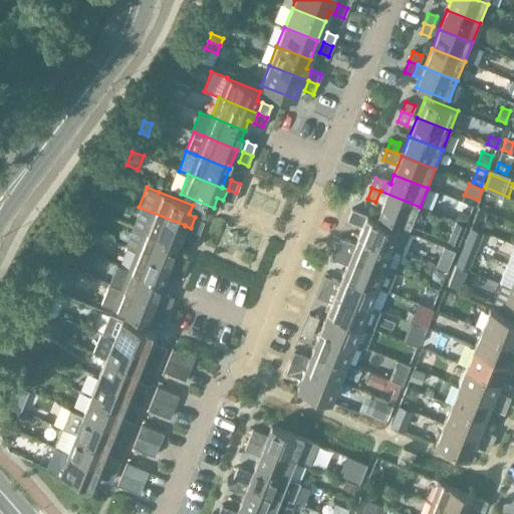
[(236,193),(228,190),(223,200),(232,204),(236,193)]
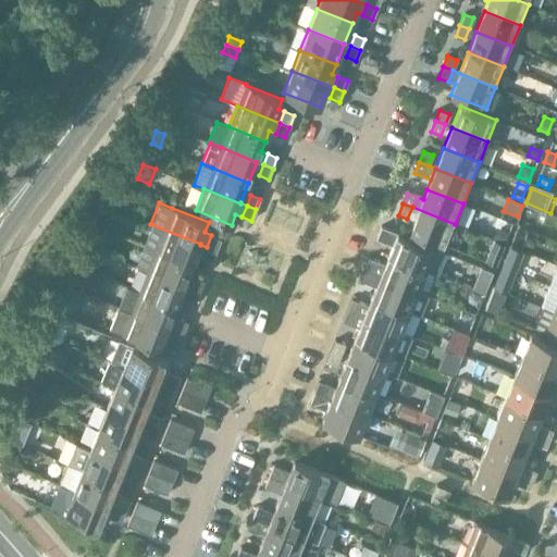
[(412,207),(407,219),(413,222),(410,232),(446,246),(455,224),(412,207)]
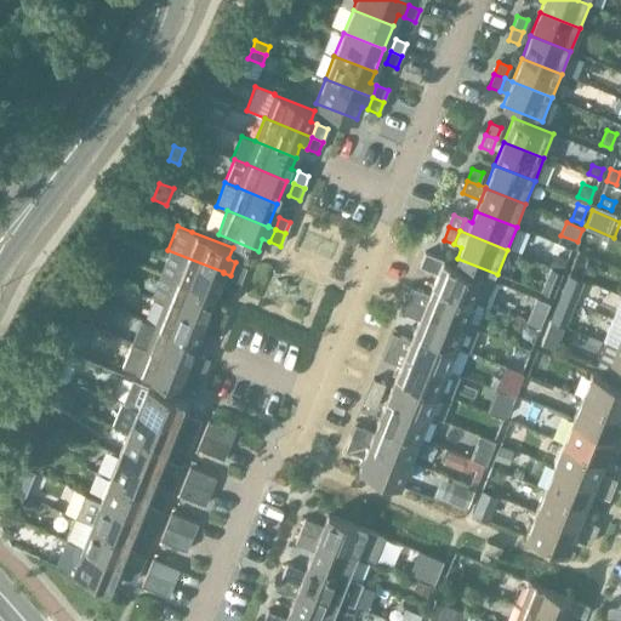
[(167,250),(159,273),(214,295),(223,273),(223,272),(167,250)]
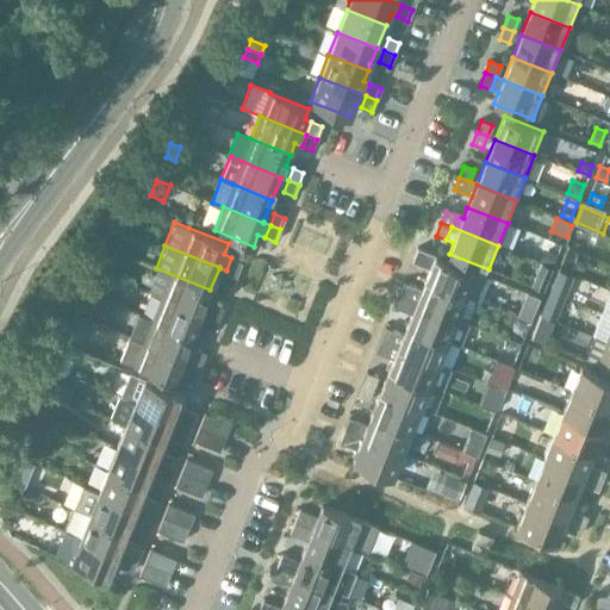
[(546,248),(541,260),(553,266),(558,253),(546,248)]
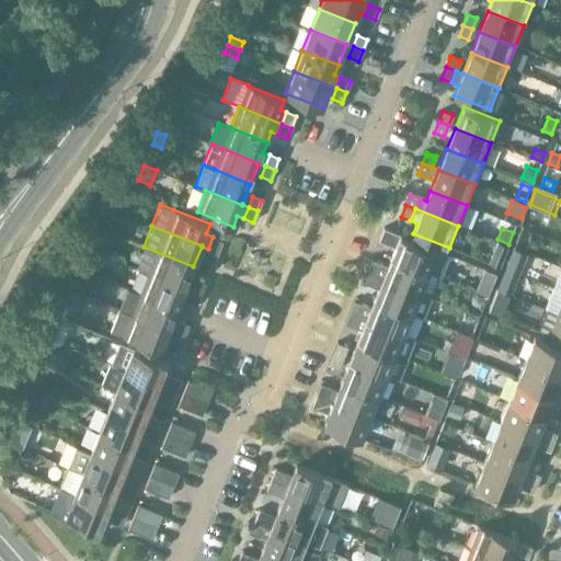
[(384,229),(379,240),(389,243),(393,232),(384,229)]
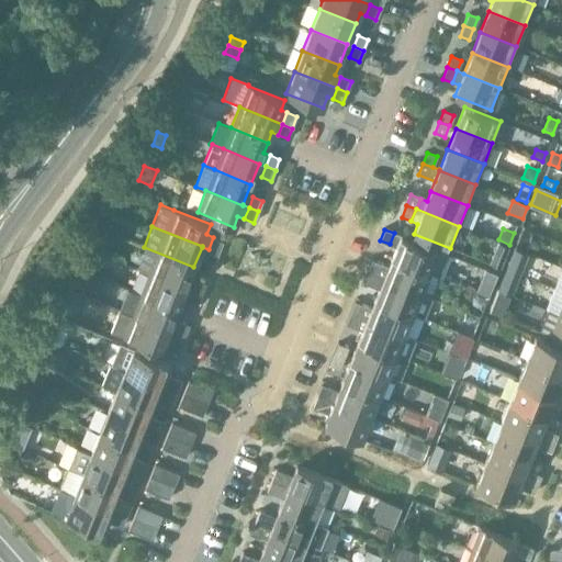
[(394,233),(390,244),(395,247),(391,257),(428,271),(438,276),(447,254),(445,253),(400,235),(394,233)]
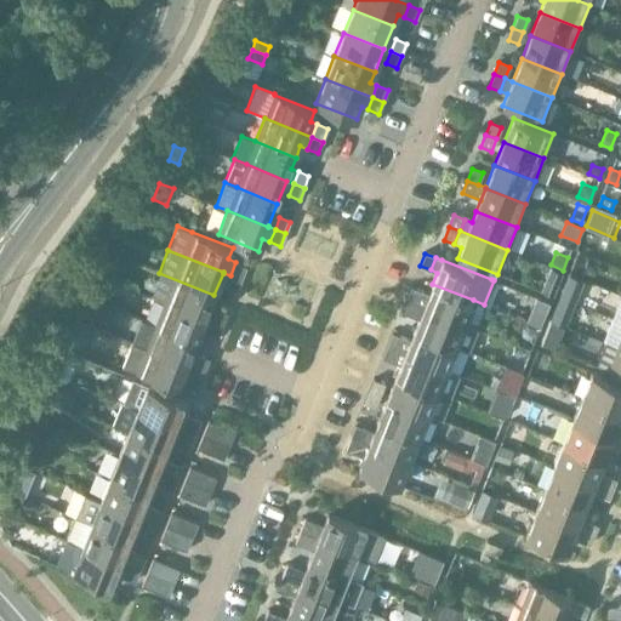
[(235,262),(231,275),(240,279),(245,266),(235,262)]
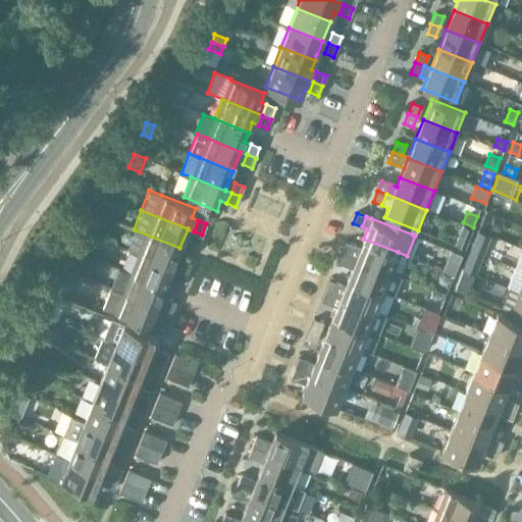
[(462,224),(454,245),(464,249),(472,228),(462,224)]
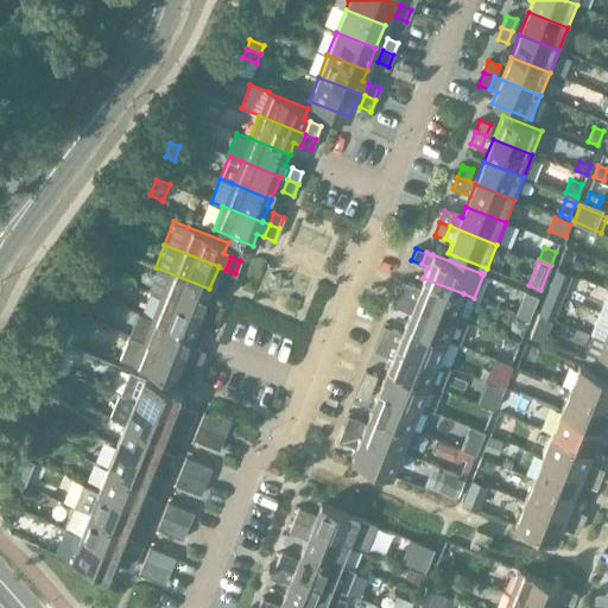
[(146,290),(160,296),(201,311),(209,289),(156,267),(146,290)]
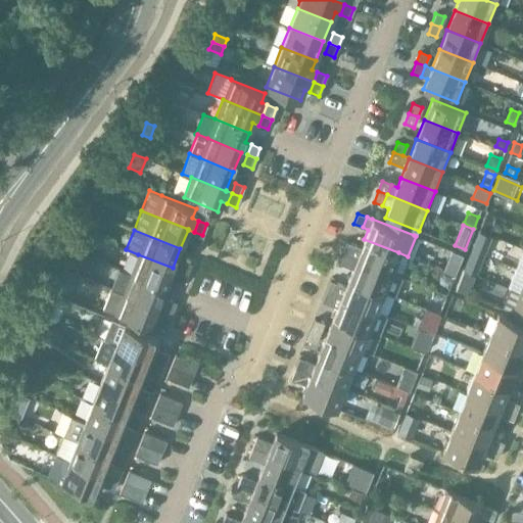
[(478,231),(471,250),(483,255),(491,236),(478,231)]
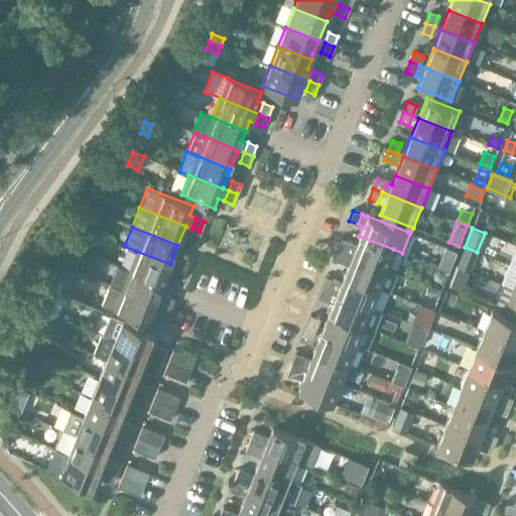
[(200,232),(191,229),(187,238),(196,241),(200,232)]
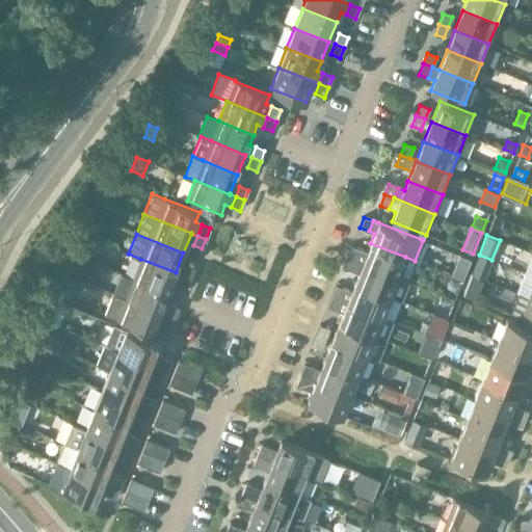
[(361,250),(356,261),(363,263),(397,276),(407,281),(415,261),(405,257),(370,243),(367,253),(361,250)]
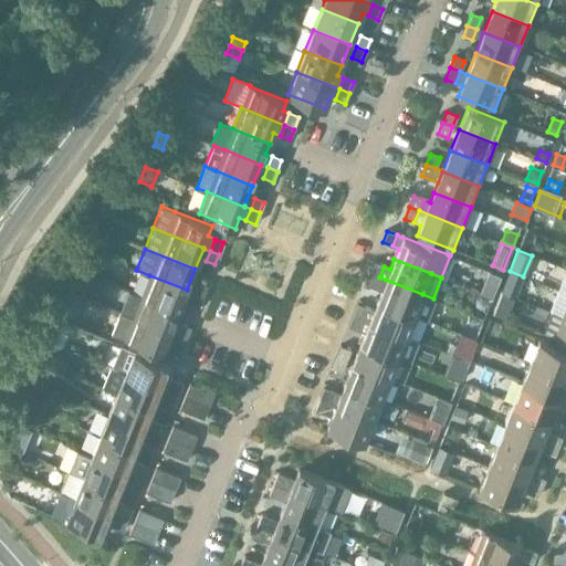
[(374,262),(369,273),(379,278),(384,266),(374,262)]
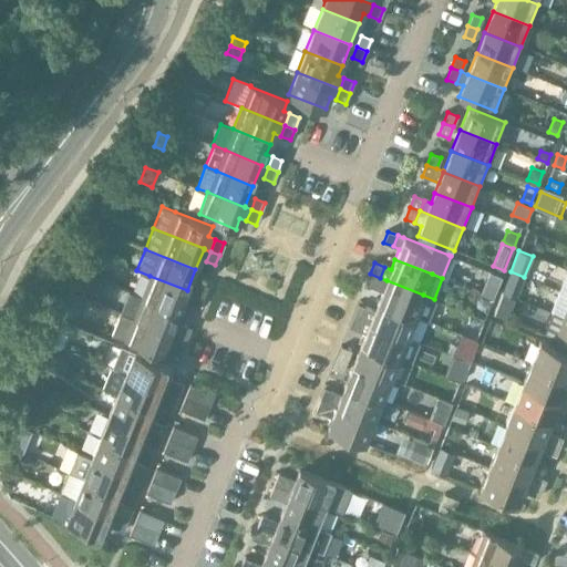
[(79,271),(79,274),(78,274),(74,284),(86,289),(91,277),(79,271)]
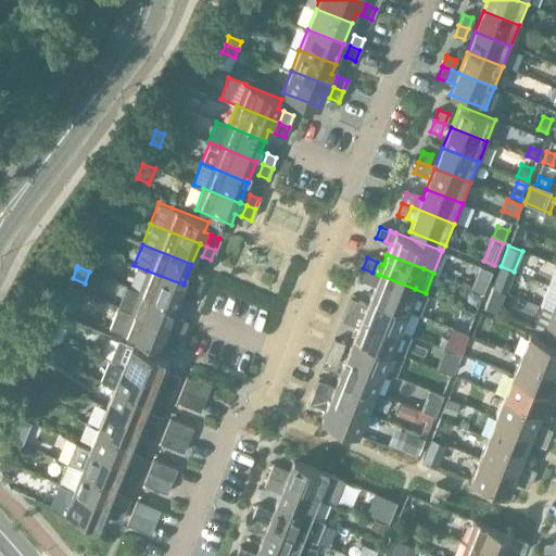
[(470,288),(483,293),(492,272),(479,266),(470,288)]
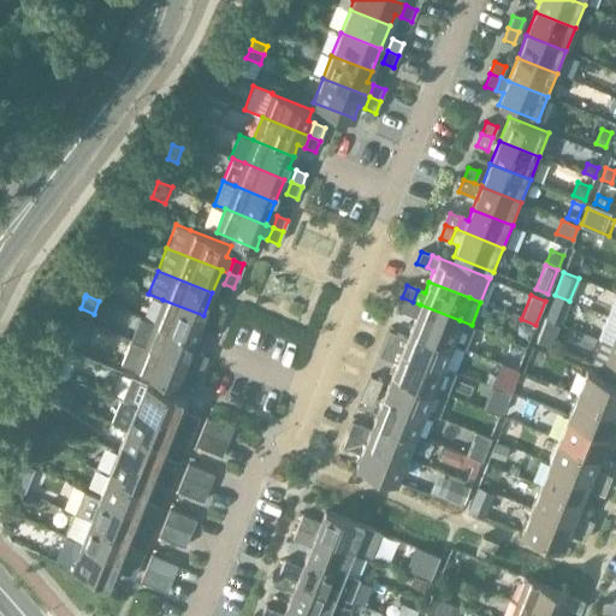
[(555,295),(546,318),(561,324),(569,301),(555,295)]
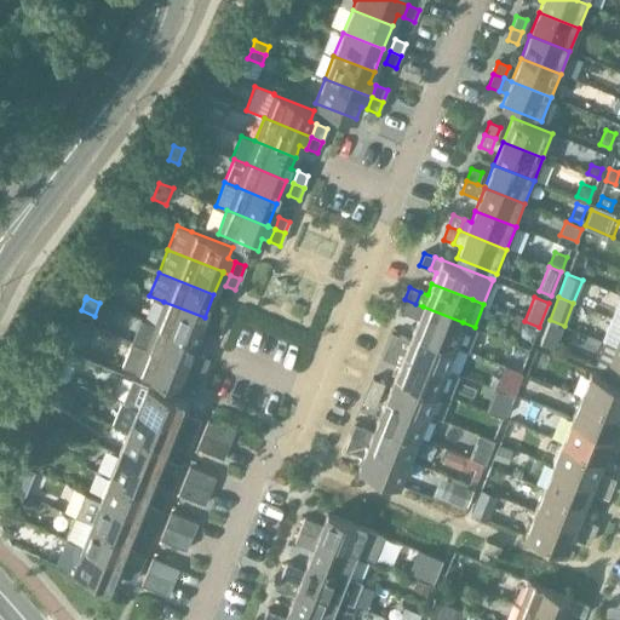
[(405,299),(400,311),(411,316),(415,304),(405,299)]
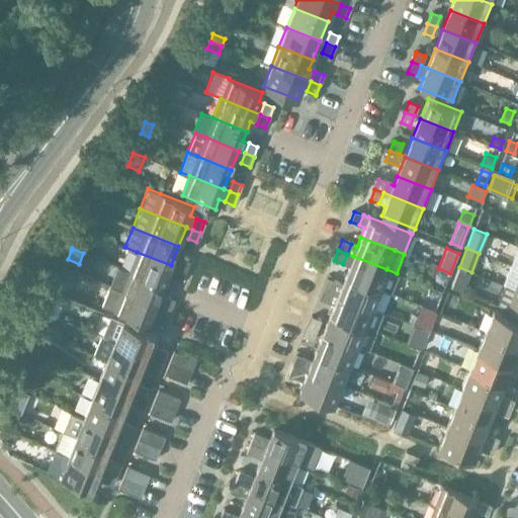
[(137,252),(130,271),(163,284),(167,275),(173,278),(177,268),(171,266),(171,265),(137,252)]
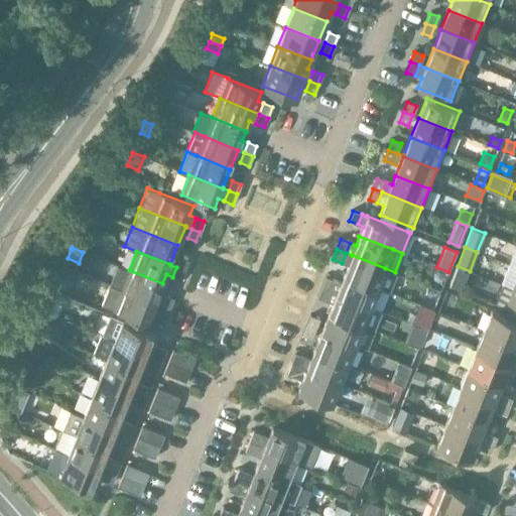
[(346,253),(342,263),(348,265),(344,274),(378,287),(385,268),(352,255),(346,253)]
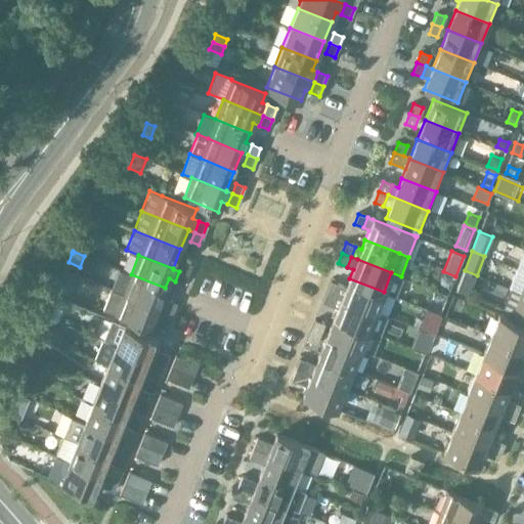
[(183,260),(179,271),(187,274),(191,264),(183,260)]
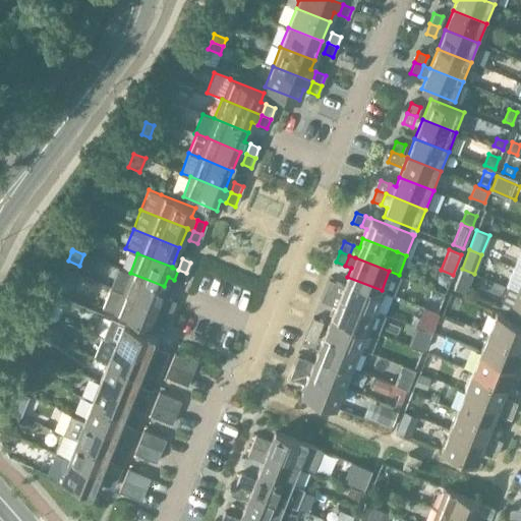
[(118,268),(110,287),(122,292),(162,308),(167,297),(161,295),(164,286),(130,273),(118,268)]
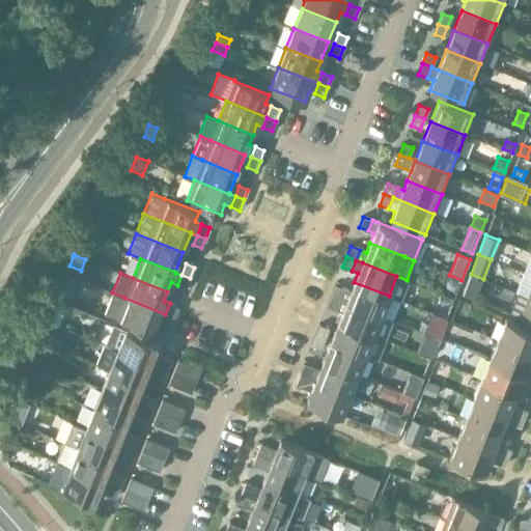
[(515,292),(527,298),(530,299),(530,276),(524,273),(515,292)]
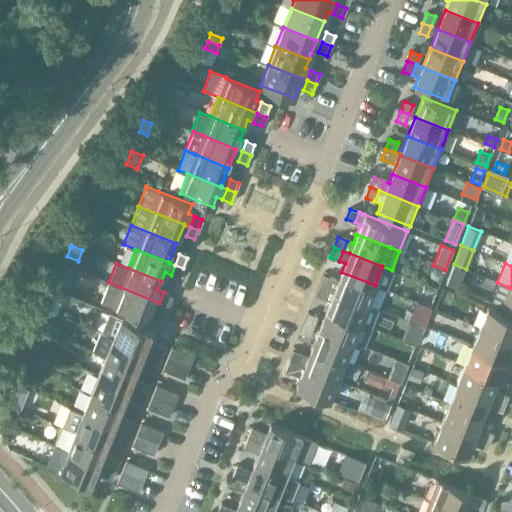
[(183,268),(175,265),(171,275),(179,278),(183,268)]
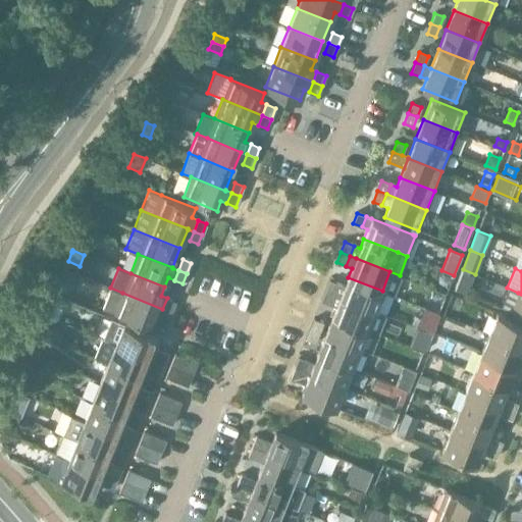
[(338,284),(334,295),(374,310),(382,291),(348,277),(345,286),(338,284)]
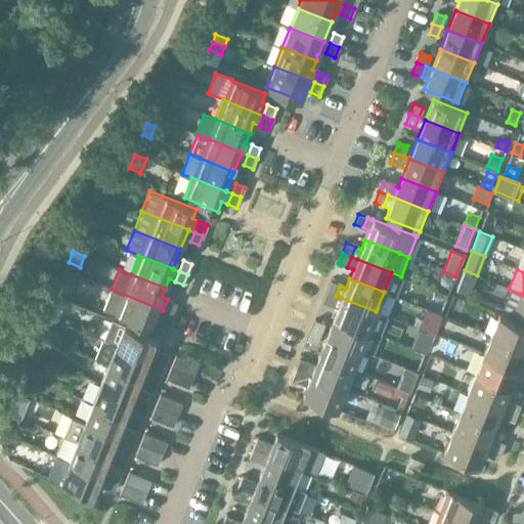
[(331,281),(326,292),(336,296),(340,286),(331,281)]
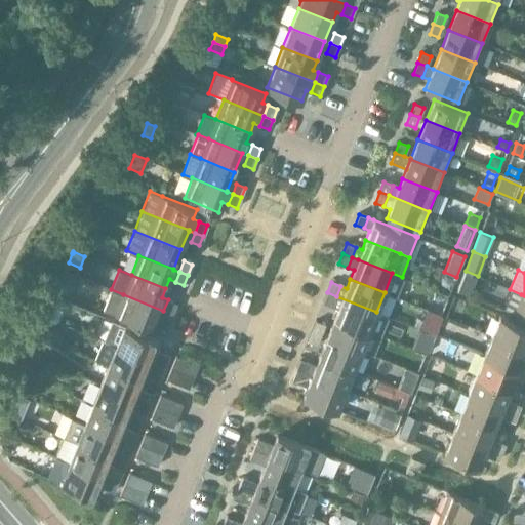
[(62,285),(58,291),(71,296),(74,289),(62,285)]
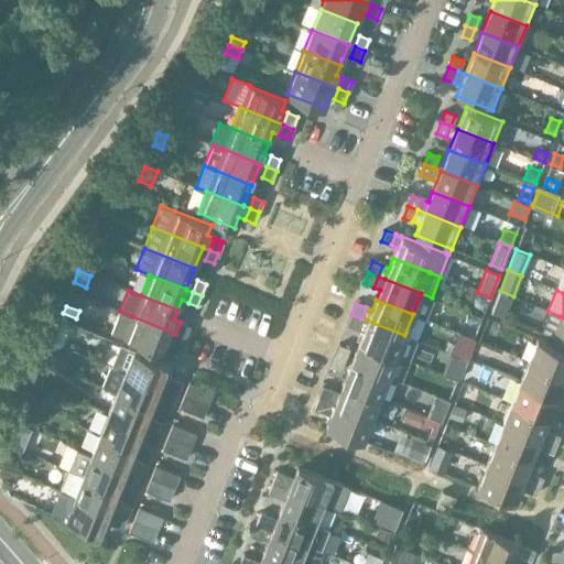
[(175,334),(132,316),(119,311),(110,333),(123,338),(161,353),(165,342),(172,344),(175,334)]
